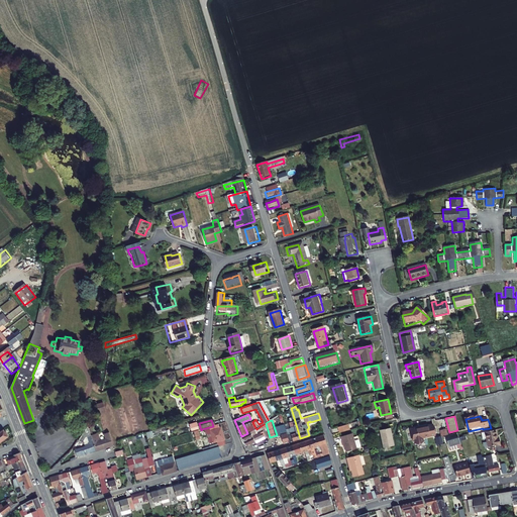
[(291,422),(294,433),(293,433),(294,439),(300,438),(295,421),(291,422)]
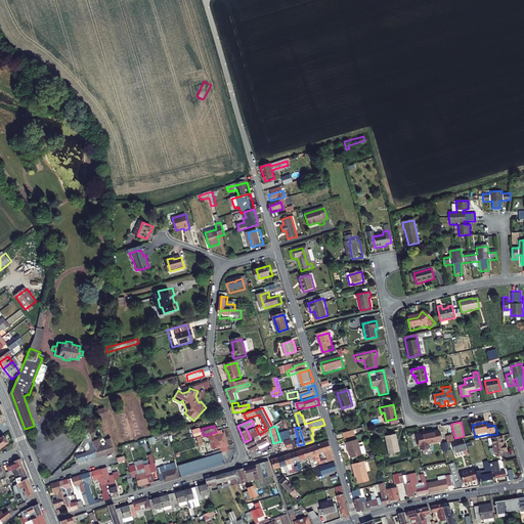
[(288,428),(282,430),(289,448),(294,447),(292,441),(288,428)]
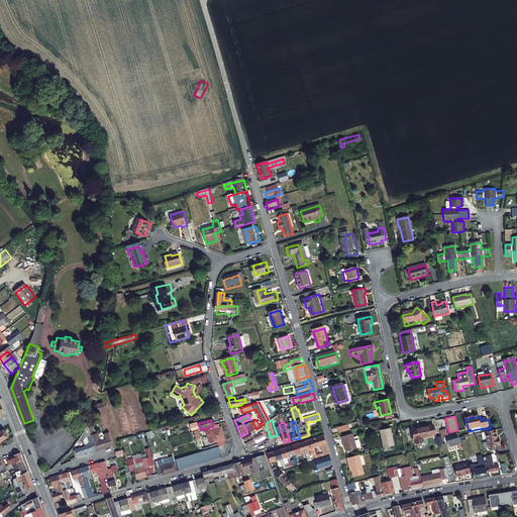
[(349,425),(338,428),(340,434),(350,431),(349,425)]
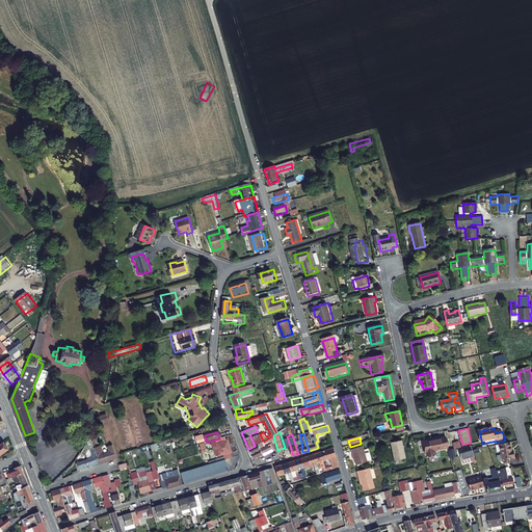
[(227,454),(221,439),(219,439),(208,442),(212,458),(218,456),(220,461),(227,459),(225,454),(227,454)]
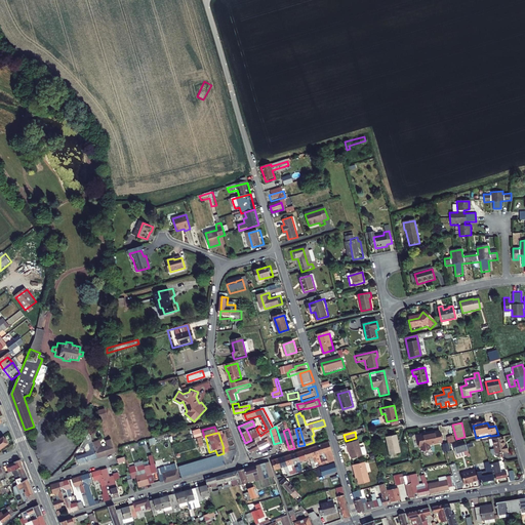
[(260,436),(258,437),(246,444),(251,452),(259,447),(260,449),(267,446),(266,444),(267,444),(266,442),(258,446),(255,441),(267,435),(265,433),(260,436)]
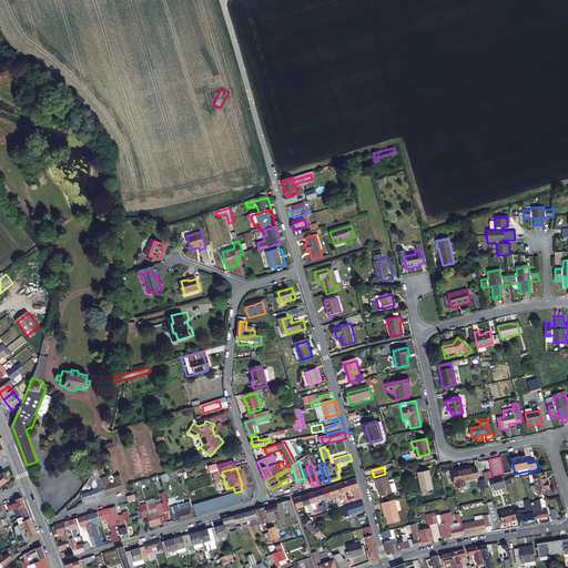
[(475,468),(453,473),(456,489),(466,487),(465,484),(478,480),(475,468)]
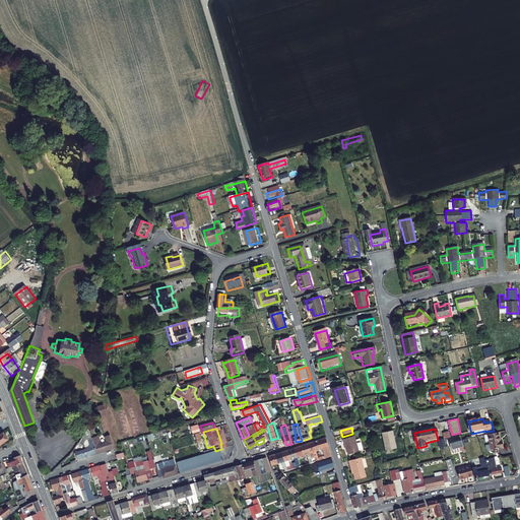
[(444,438),(451,436),(449,430),(442,432),(444,438)]
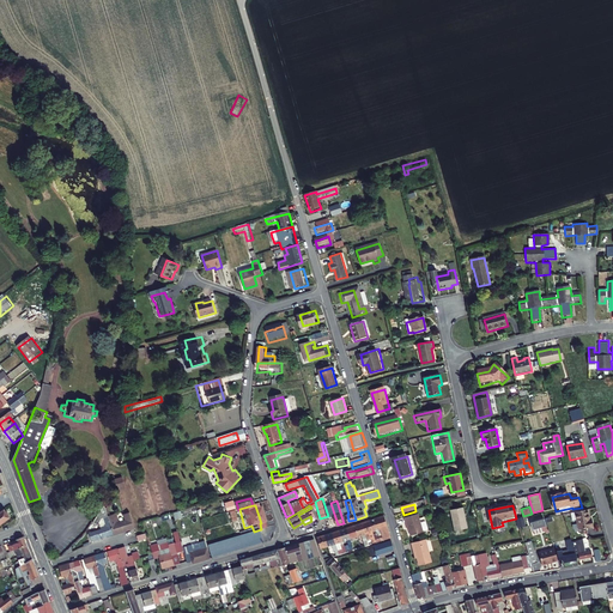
[(0,525),(1,525),(2,527),(14,517),(7,509),(0,514),(0,525)]
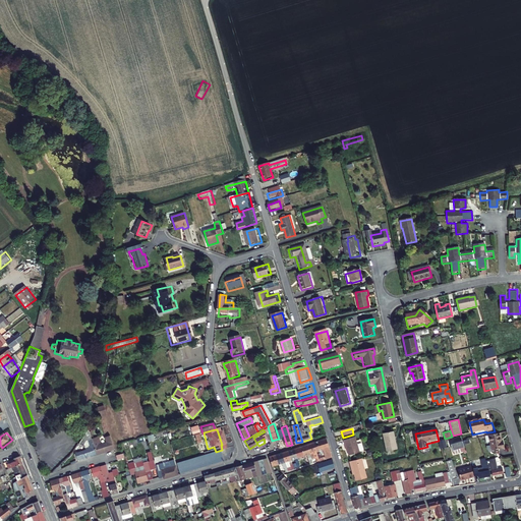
[(384,436),(388,454),(398,451),(394,433),(384,436)]
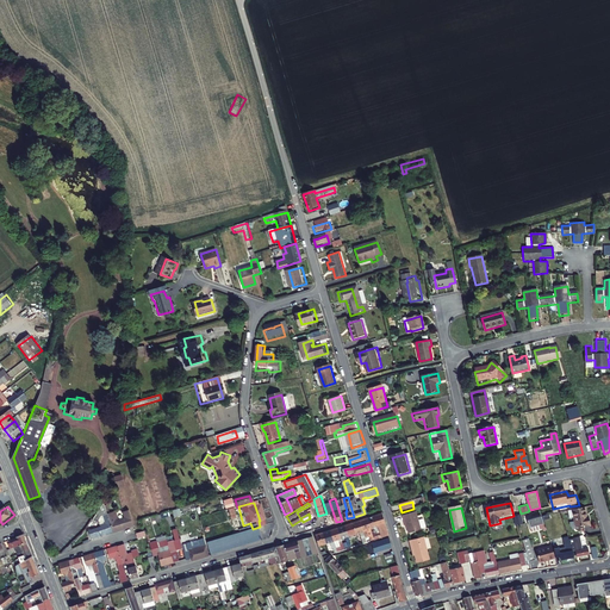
[(100,515),(99,518),(103,534),(113,530),(107,509),(104,510),(105,514),(100,515)]
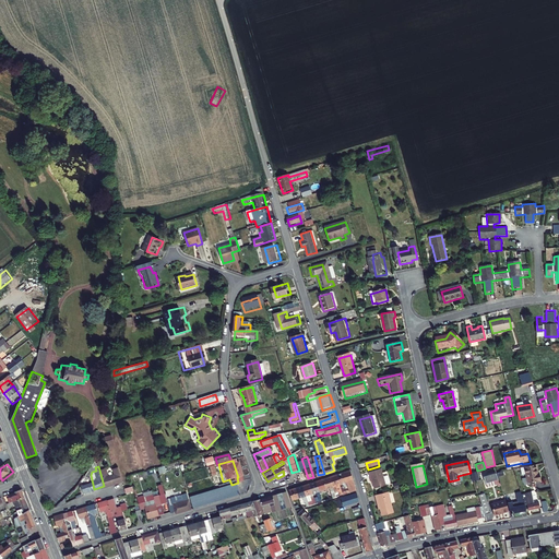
[(100,467),(100,466),(98,466),(104,486),(111,483),(109,475),(106,476),(103,467),(100,467)]
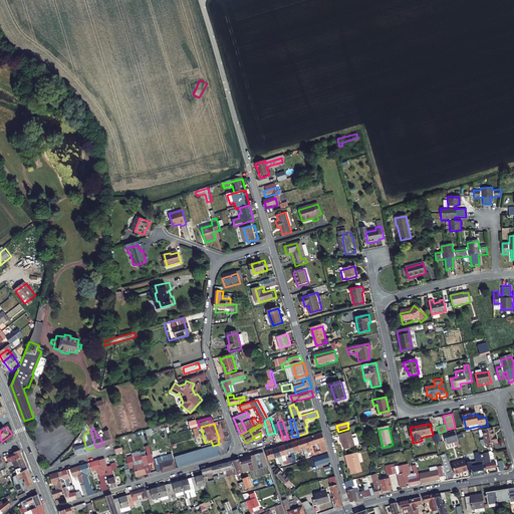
[(323,450),(324,453),(329,451),(324,432),(318,434),(321,444),(323,443),(324,448),(322,448),(323,450)]
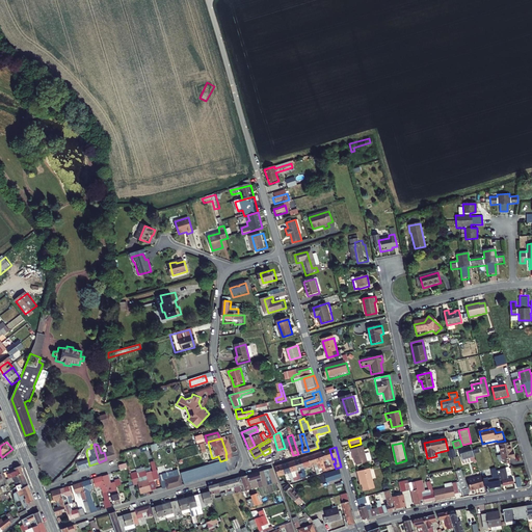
[(498,461),(502,460),(503,464),(517,461),(516,454),(514,454),(512,447),(496,449),(498,461)]
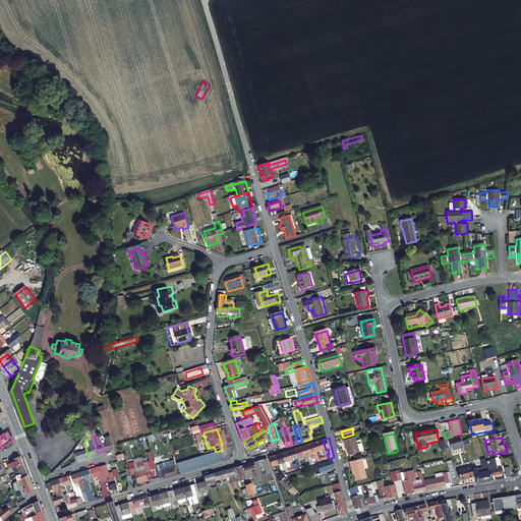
[(360,454),(355,439),(344,442),(345,446),(346,446),(350,457),(360,454)]
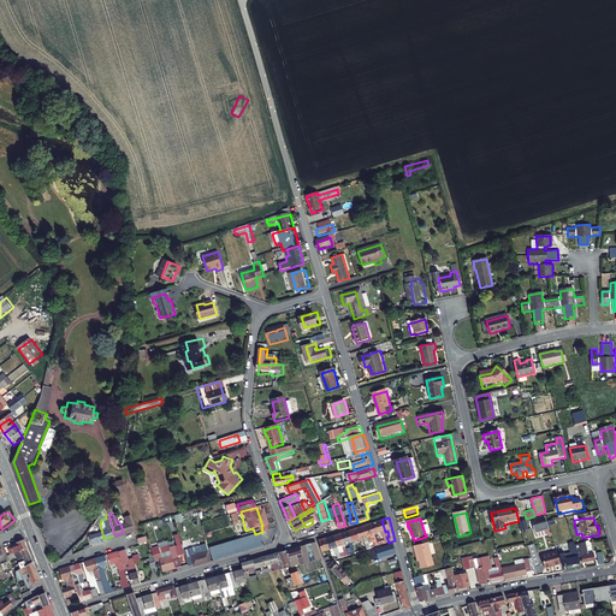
[(373,522),(378,534),(385,532),(381,520),(373,522)]
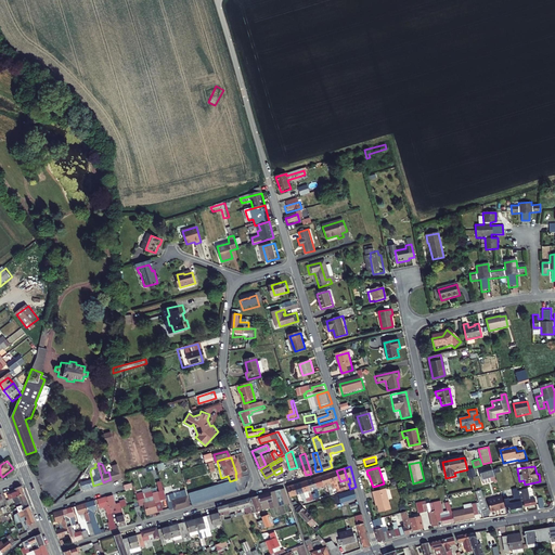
[(343,491),(343,488),(340,481),(336,470),(330,473),(333,483),(337,482),(340,492),(343,491)]
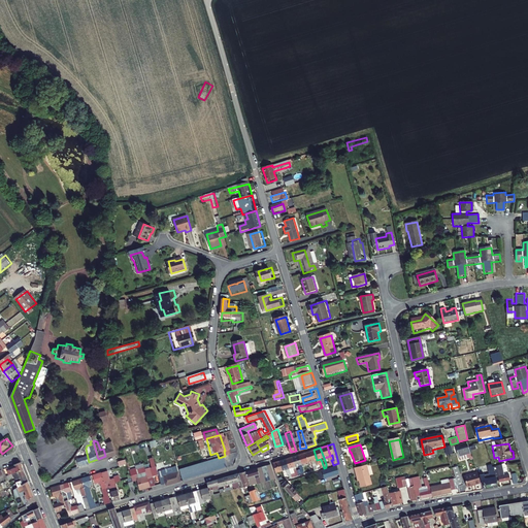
[(471,449),(459,452),(462,461),(473,458),(471,449)]
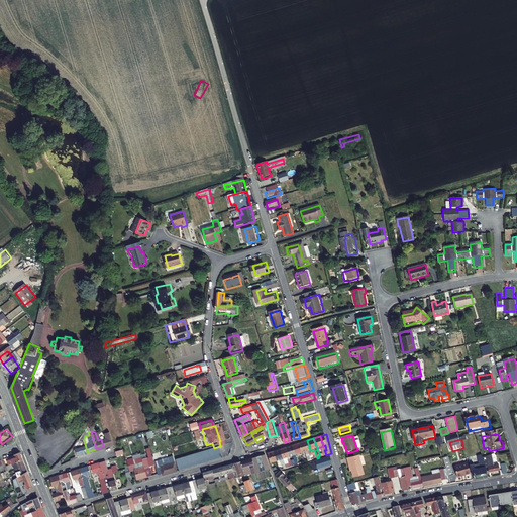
[(301,443),(304,452),(310,450),(307,440),(301,443)]
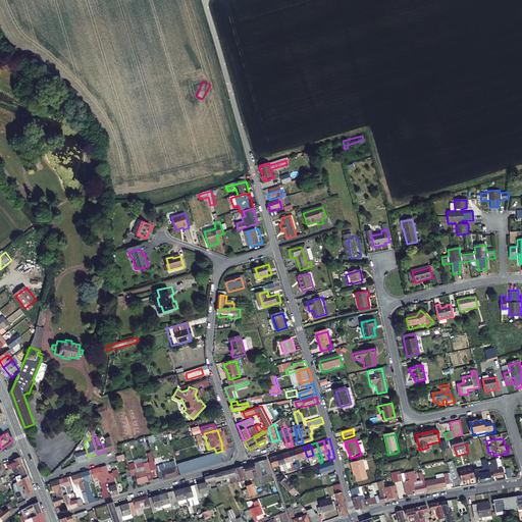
[(298,450),(301,459),(307,457),(304,448),(298,450)]
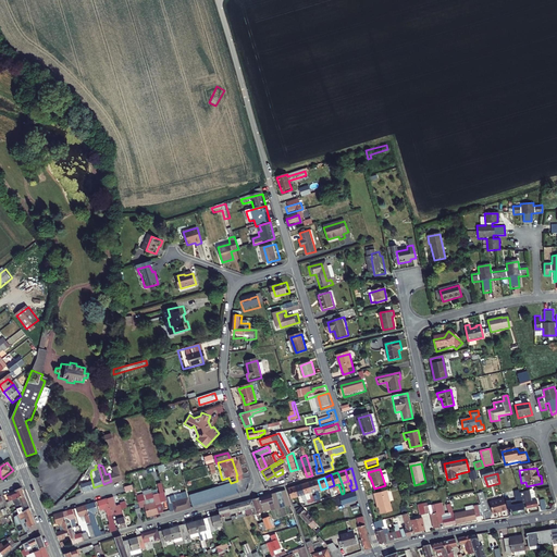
[(310,482),(317,502),(324,499),(323,496),(321,490),(318,480),(310,482)]
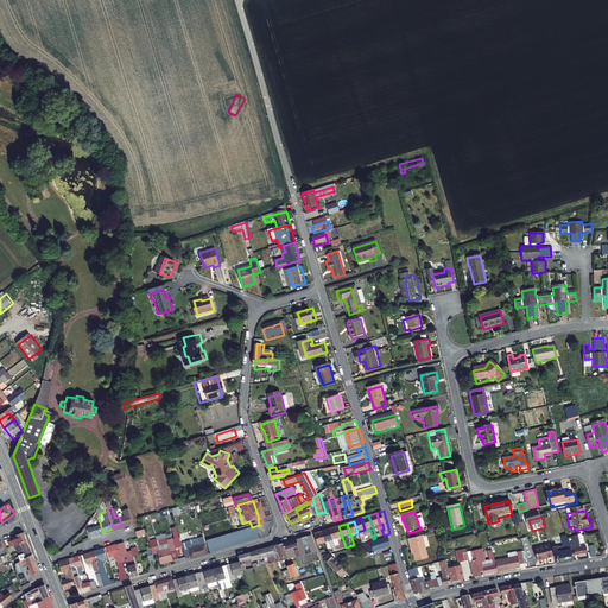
[(331,529),(339,550),(346,548),(339,526),(331,529)]
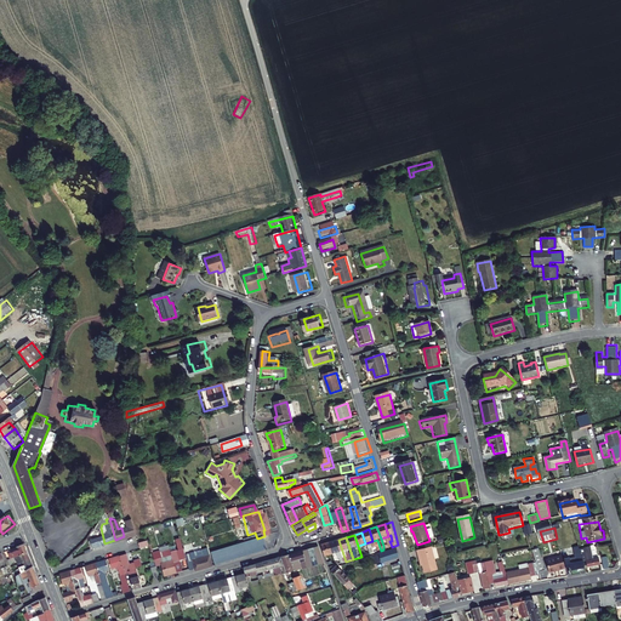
[(261,539),(209,554),(212,567),(265,553),(261,539)]
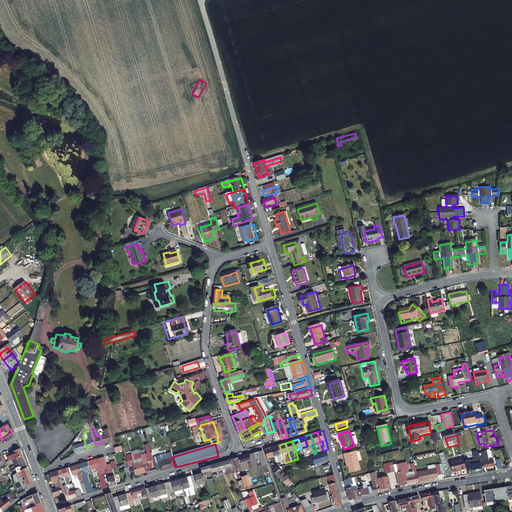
[(285,463),(279,445),(273,447),(276,457),(279,455),(280,461),(282,461),(283,464),(285,463)]
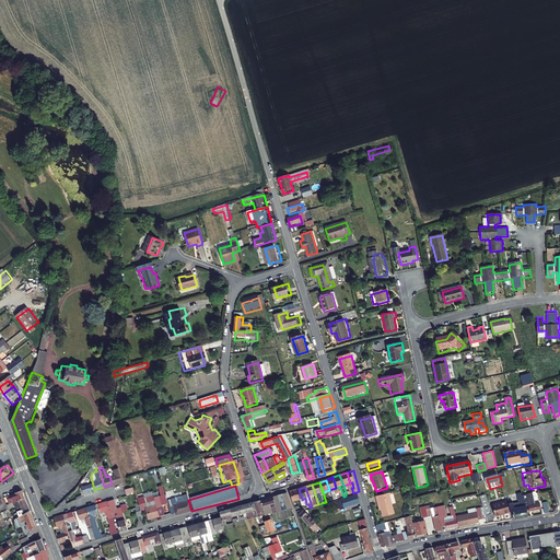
[(291,491),(294,502),(302,500),(299,489),(291,491)]
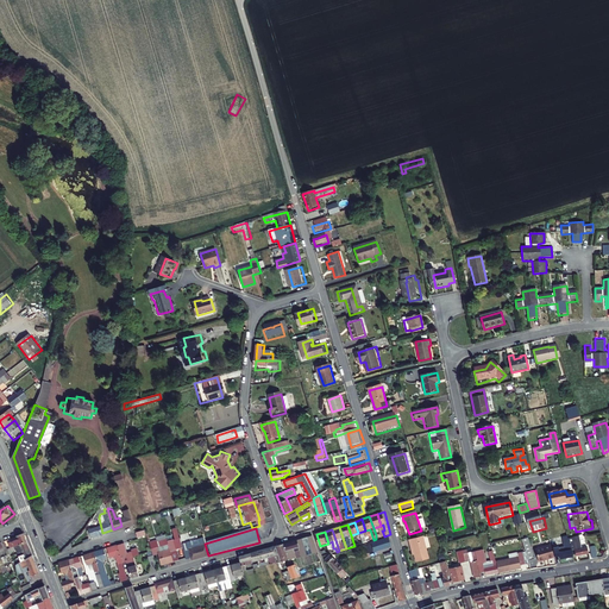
[(14,546),(8,548),(10,551),(29,541),(26,535),(19,539),(19,541),(13,544),(14,546)]
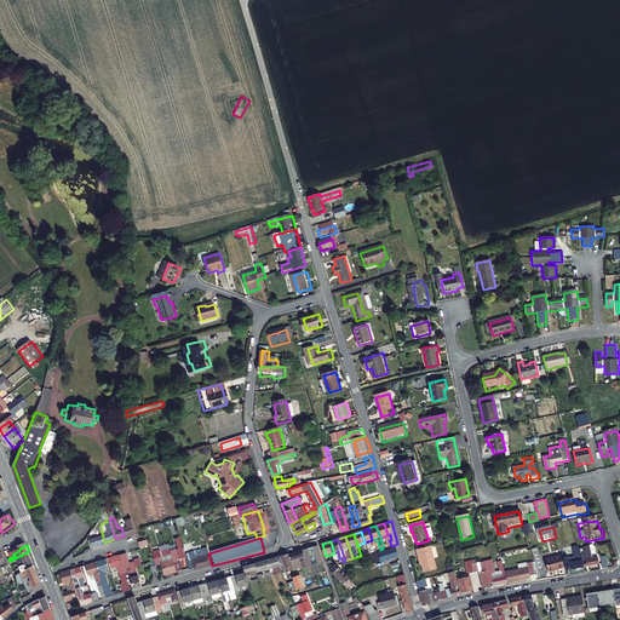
[(306,560),(310,569),(327,564),(321,546),(291,555),(297,572),(304,570),(300,561),(306,560)]
